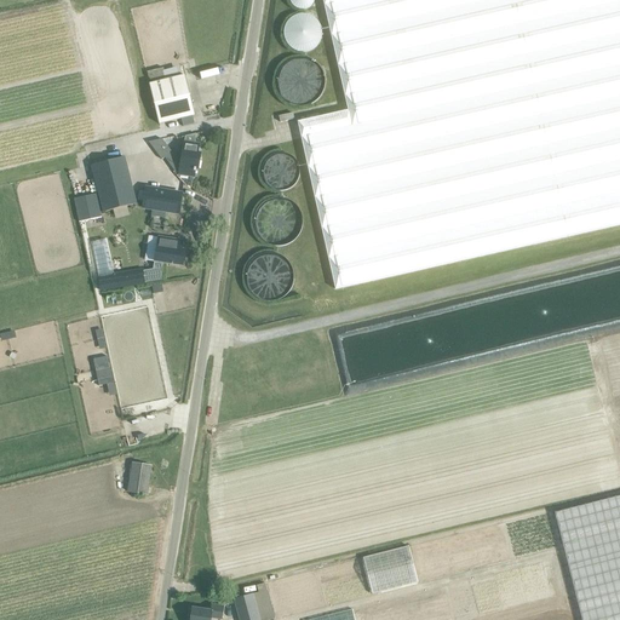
[(288,0),(288,1),(309,10),(314,0),(288,0)]
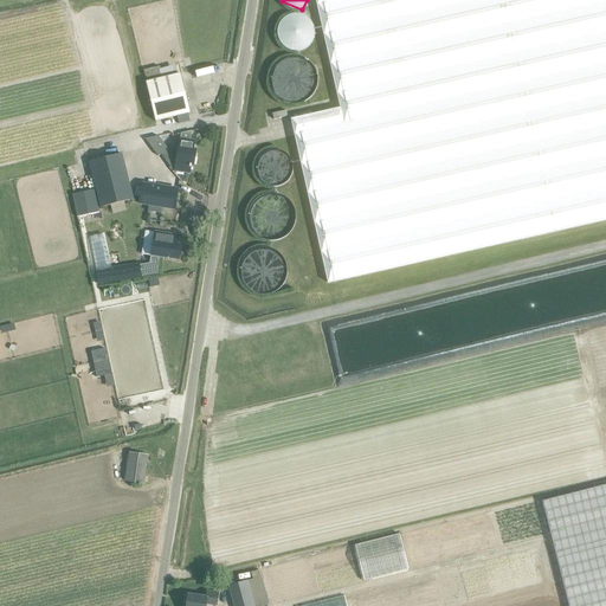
[(605,0),(315,0),(340,108),(290,120),(327,283),(605,219),(605,0)]
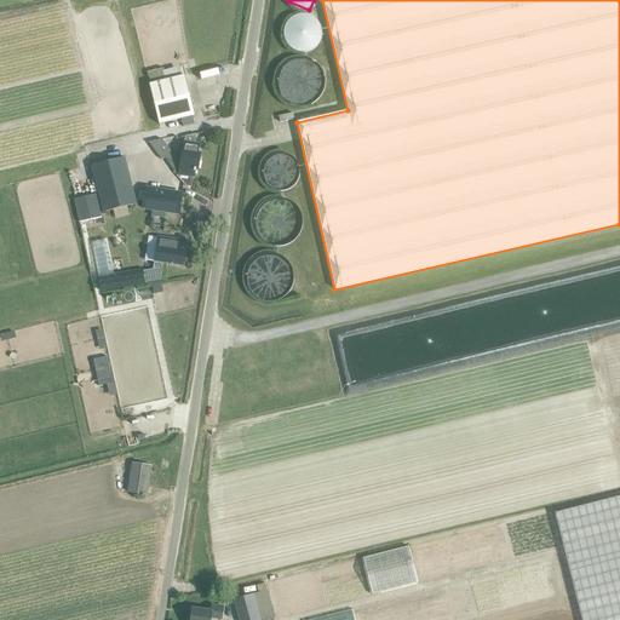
[(294,12),(282,41),(313,55),(326,26),(294,12)]
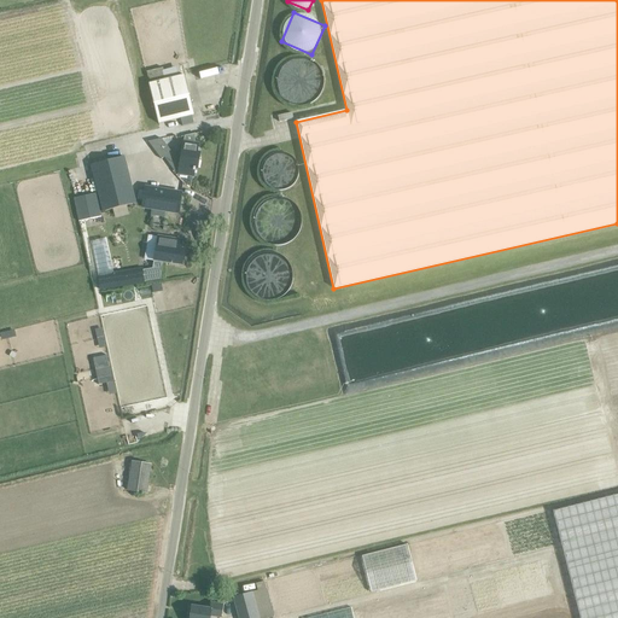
[(280,60),(279,81),(285,81),(285,97),(318,98),(319,69),(304,69),(305,62),(280,60)]
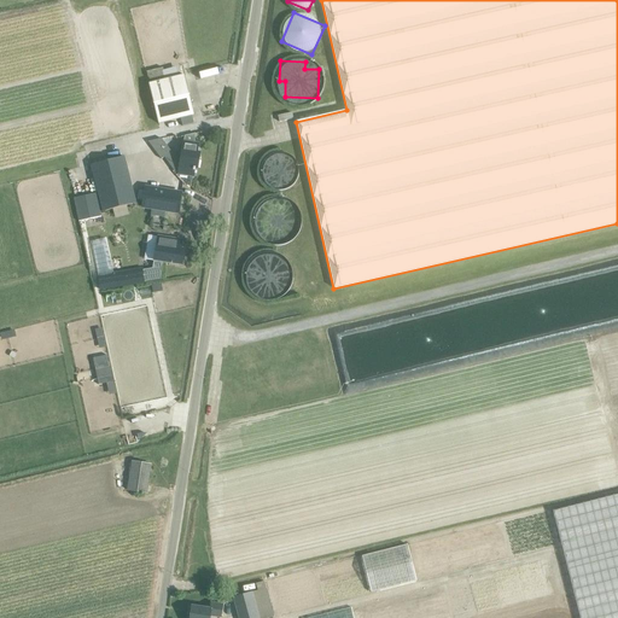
[(162,69),(145,73),(149,85),(165,80),(163,71),(162,69)]
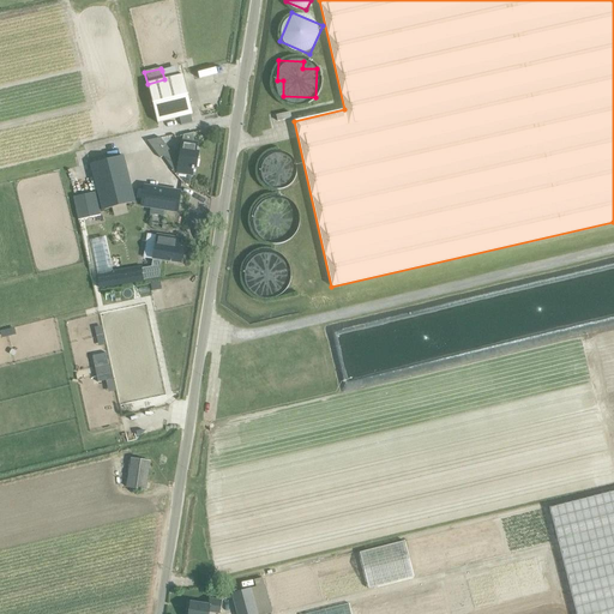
[(188,74),(190,80),(221,73),(220,68),(188,74)]
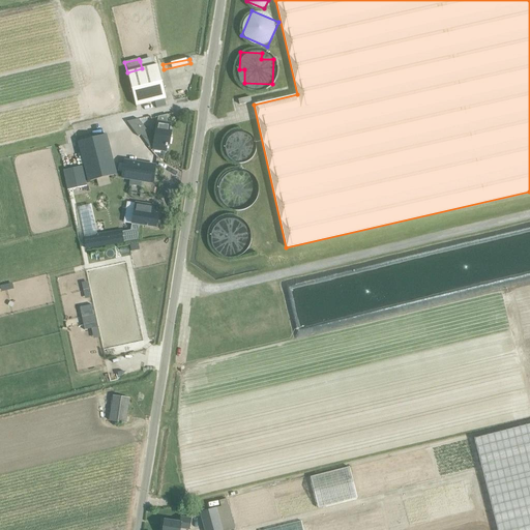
[(127,72),(136,107),(166,98),(157,64),(142,68),(127,72)]
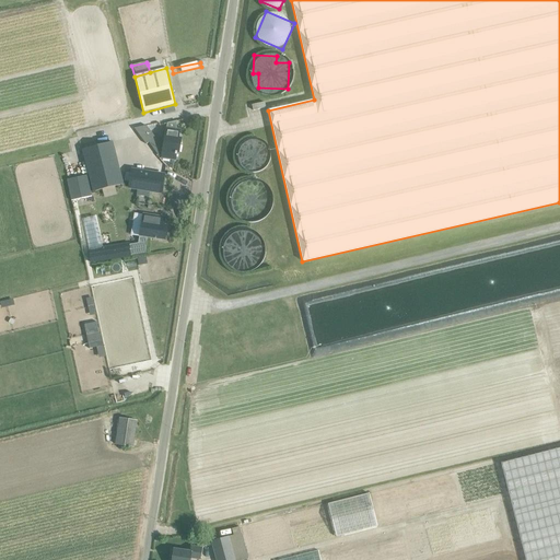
[(158,154),(162,151),(161,158),(175,160),(176,154),(176,153),(178,153),(181,139),(177,139),(178,130),(166,128),(164,140),(153,138),(148,142),(158,154)]
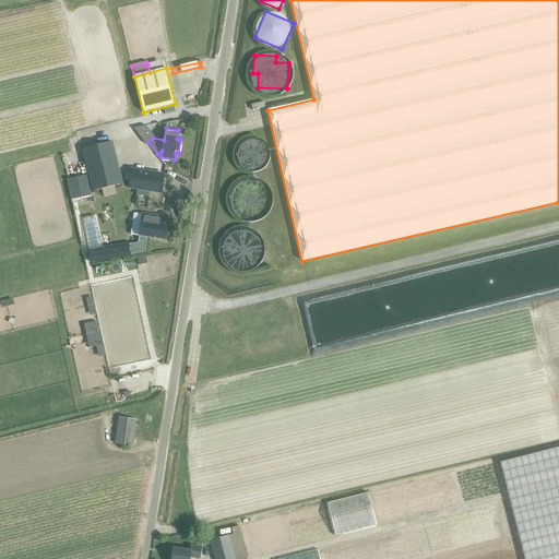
[(93,192),(122,185),(111,142),(82,150),(93,192)]
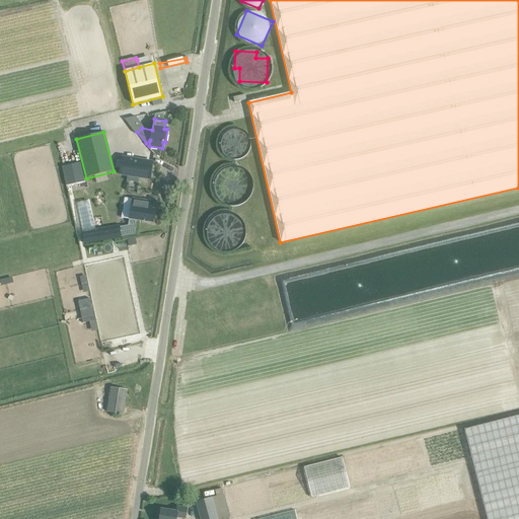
[(66,145),(59,147),(62,164),(69,163),(66,145)]
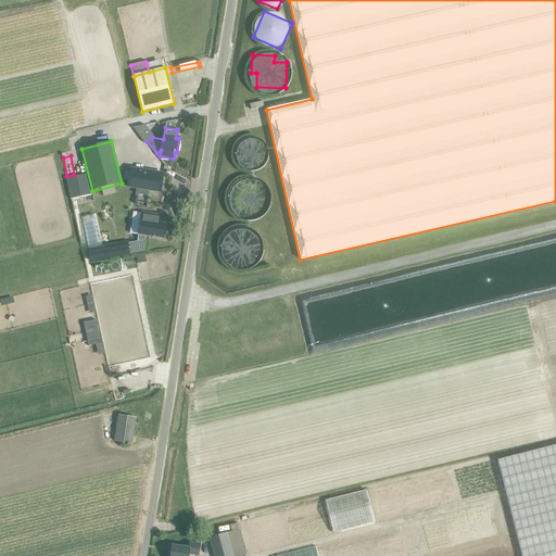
[(160,191),(163,174),(130,169),(127,186),(160,191)]
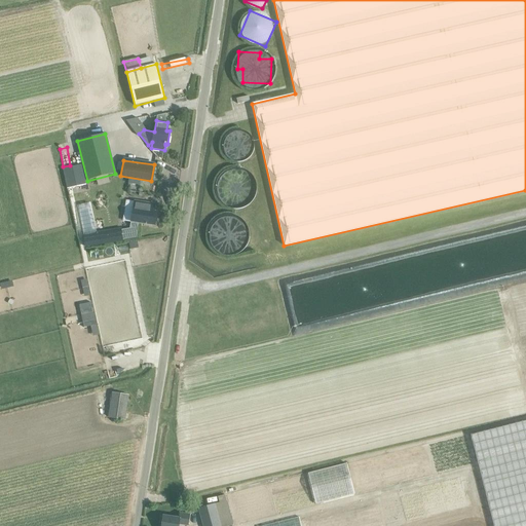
[(81,165),(80,165),(63,170),(67,189),(85,185),(81,165)]
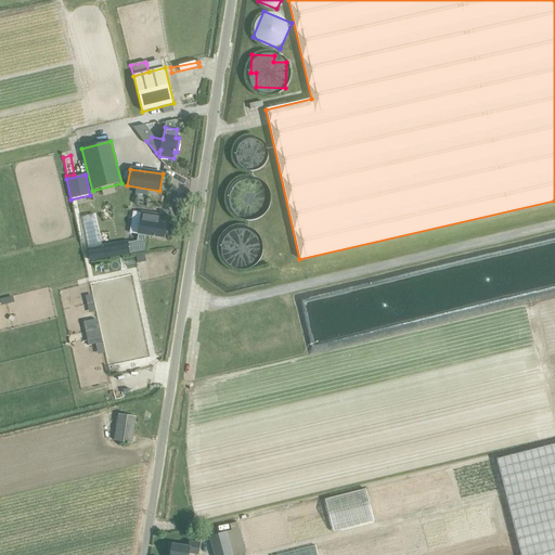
[(260,176),(227,186),(236,217),(270,206),(260,176)]
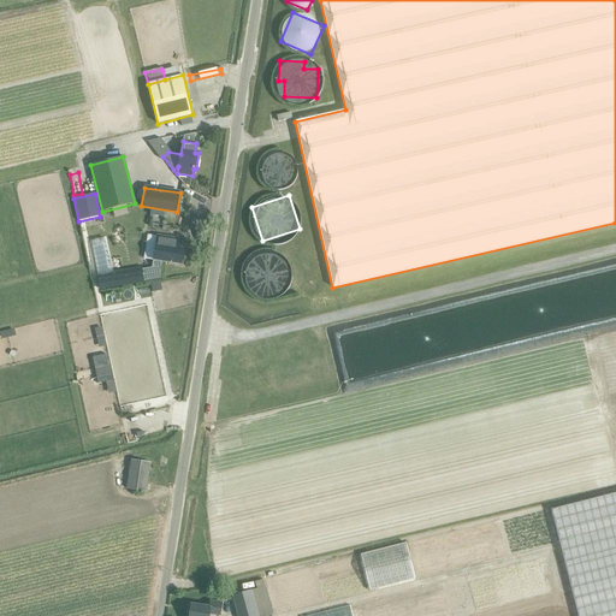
[(181,248),(182,240),(157,236),(153,260),(181,265),(183,249),(181,248)]
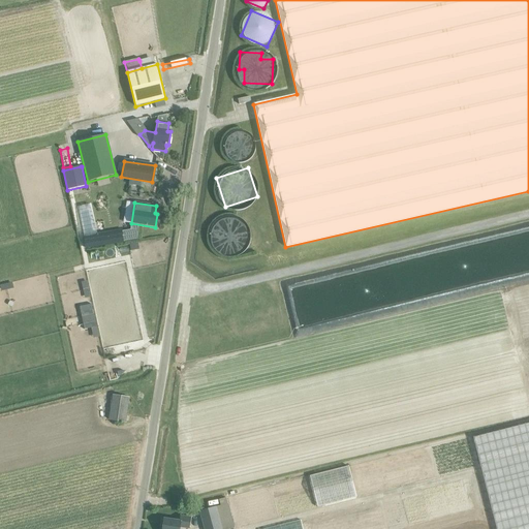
[(227,240),(227,244),(216,243),(216,248),(245,250),(247,227),(239,226),(238,231),(236,231),(235,240),(227,240)]
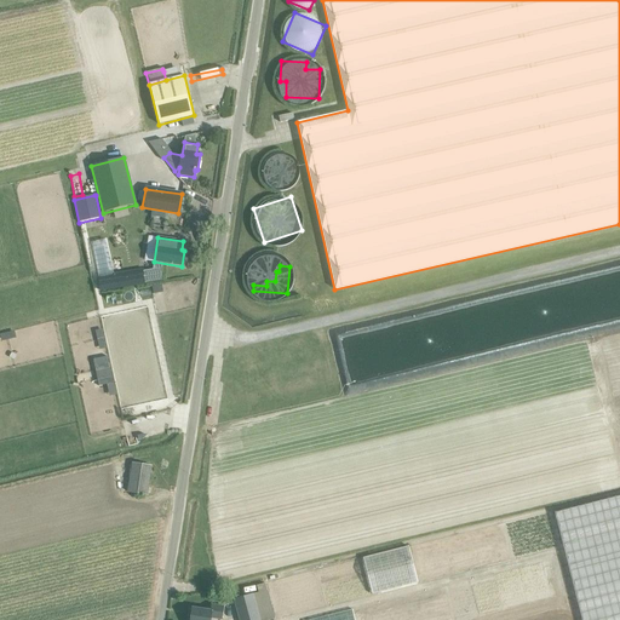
[(145,283),(143,270),(121,274),(124,287),(145,283)]
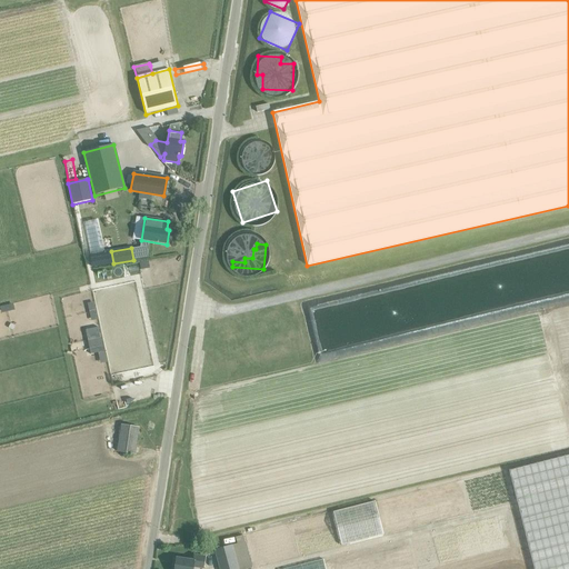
[(99,327),(86,329),(91,353),(105,351),(99,327)]
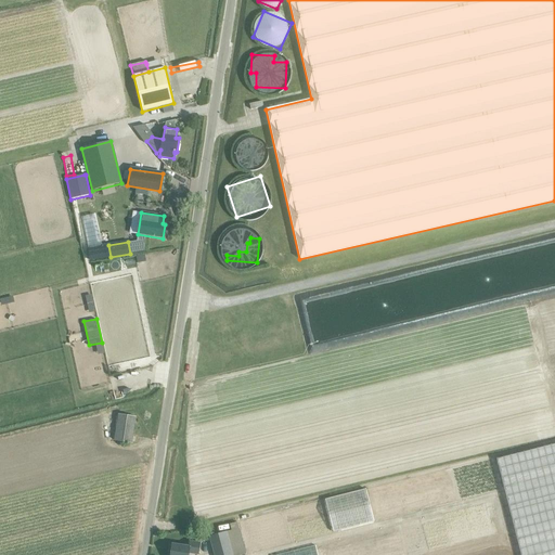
[(136,417),(118,415),(114,440),(131,443),(136,417)]
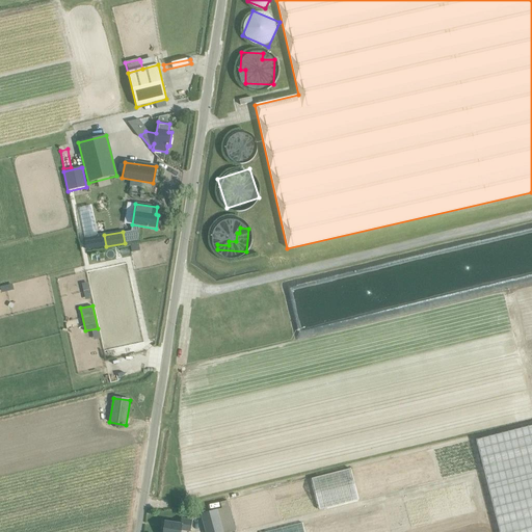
[(222,531),(230,531),(235,531),(227,501),(220,502),(222,508),(216,510),(222,531)]
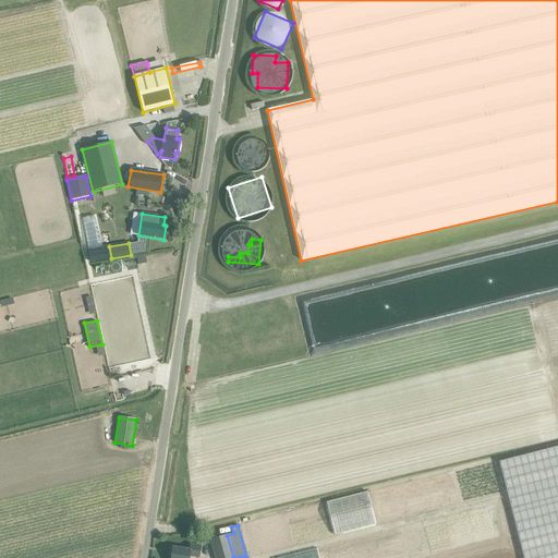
[(215,557),(233,557),(227,535),(210,540),(215,557)]
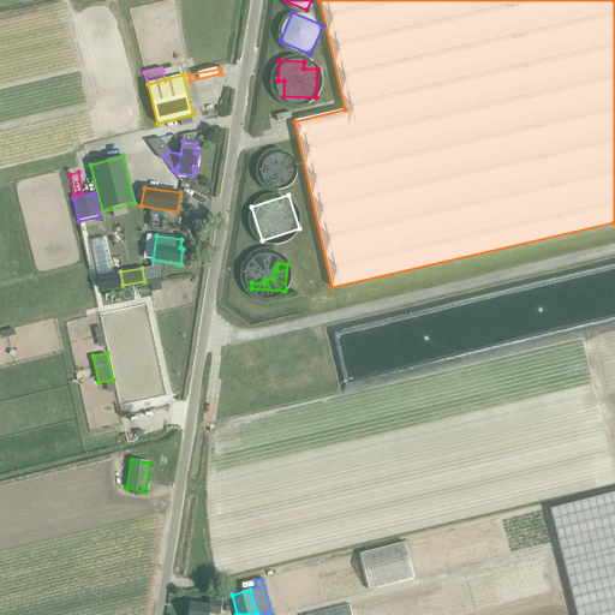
[(350,603),(351,614),(401,614),(396,592),(350,603)]
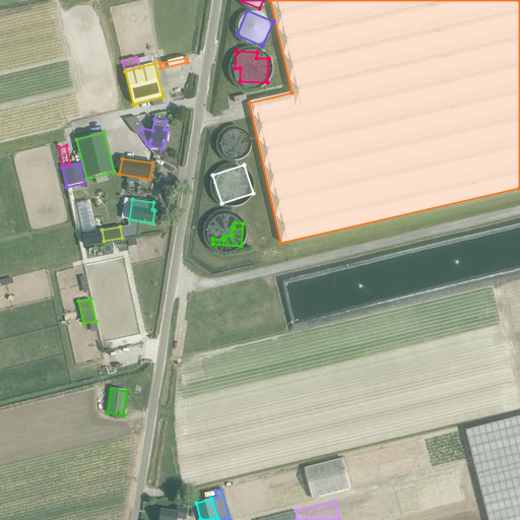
[(158,517),(157,519),(176,519),(177,518),(185,519),(187,509),(178,507),(177,512),(161,510),(160,517),(158,517)]
